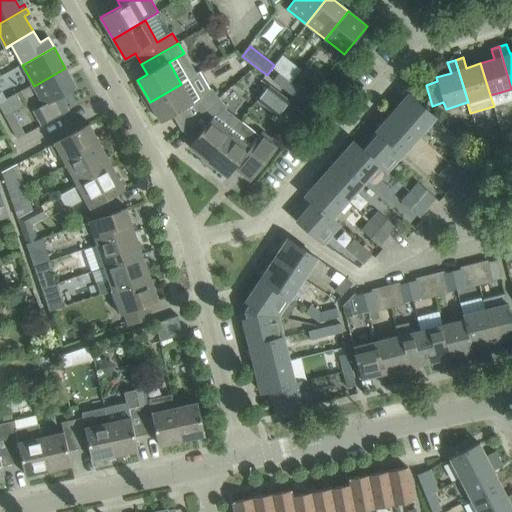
[(65,68),(34,86),(44,105),(34,110),(42,125),(68,111),(60,97),(76,89),(65,68)]
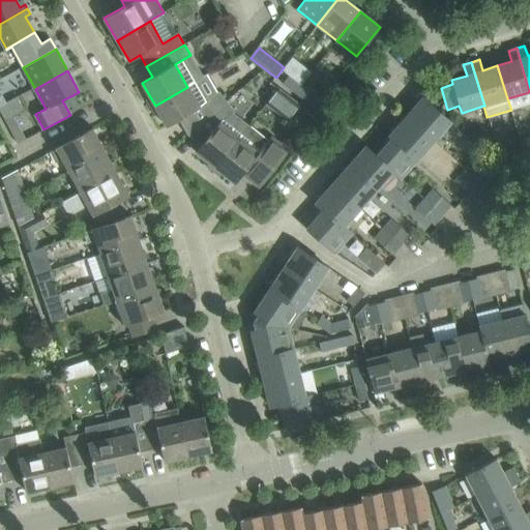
[(284,83),(296,94),(301,86),(289,76),(284,83)]
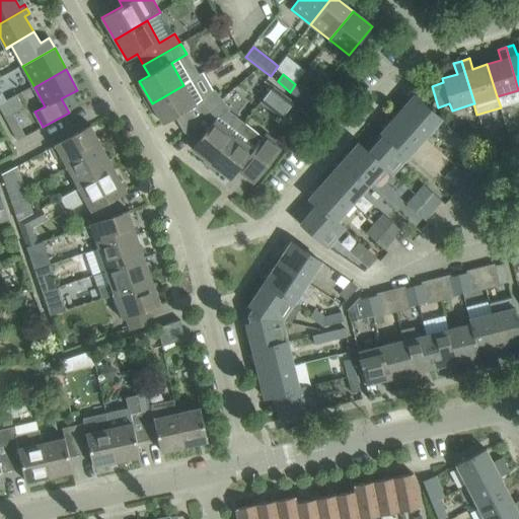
[(295,84),(290,92),(292,94),(308,106),(316,96),(300,84),(298,82),(296,84),(295,84)]
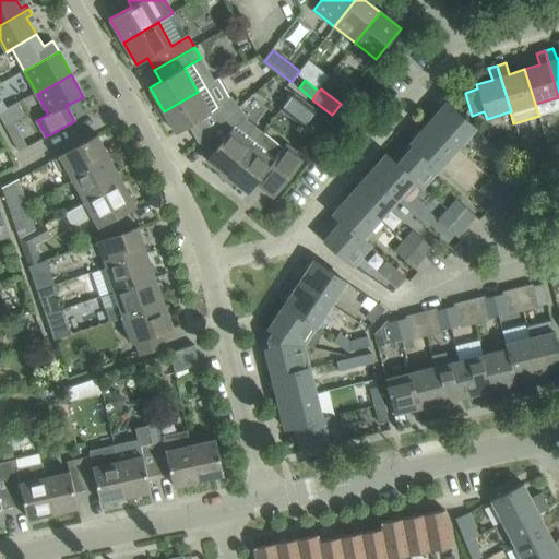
[(198,92),(164,111),(176,133),(189,126),(198,142),(238,107),(230,97),(228,99),(219,106),(211,113),(198,92)]
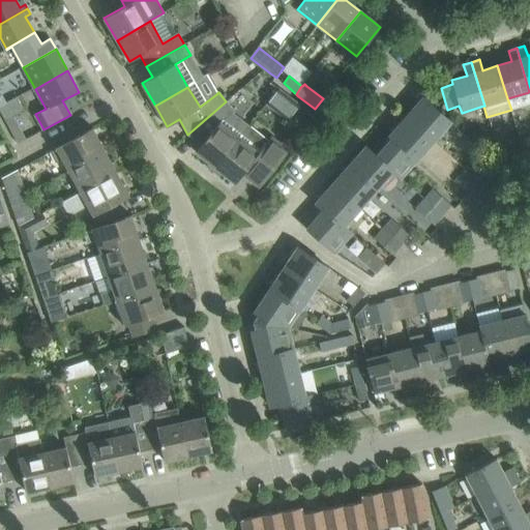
[(299,106),(277,89),(265,105),(287,121),(299,106)]
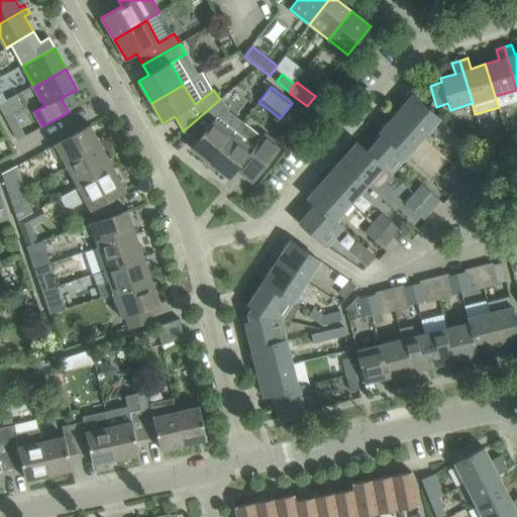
[(15,94),(0,102),(0,108),(18,140),(25,136),(13,114),(23,108),(15,94)]
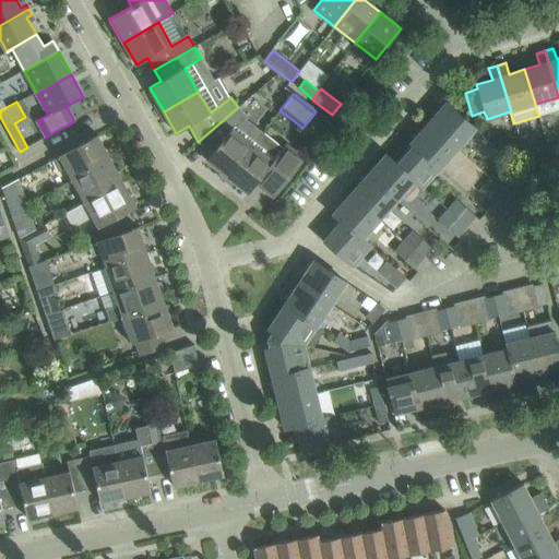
[(447,103),(429,122),(458,147),(475,128),(447,103)]
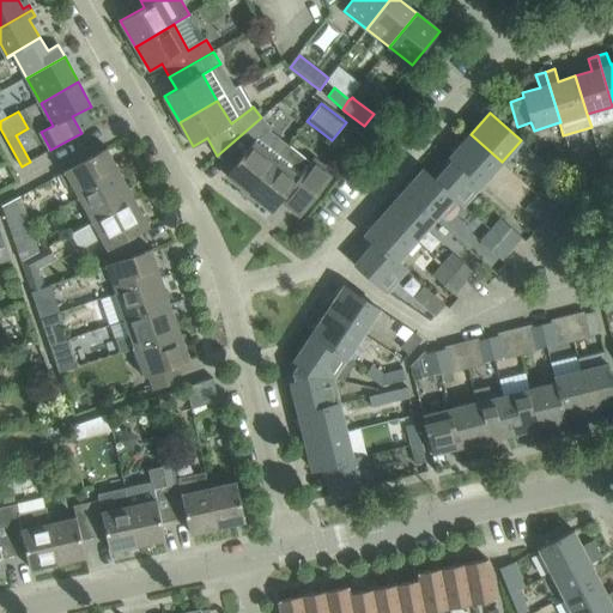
[(272,129),(261,117),(217,156),(232,168),(226,176),(249,194),(284,152),(262,135),(271,131),(272,129)]
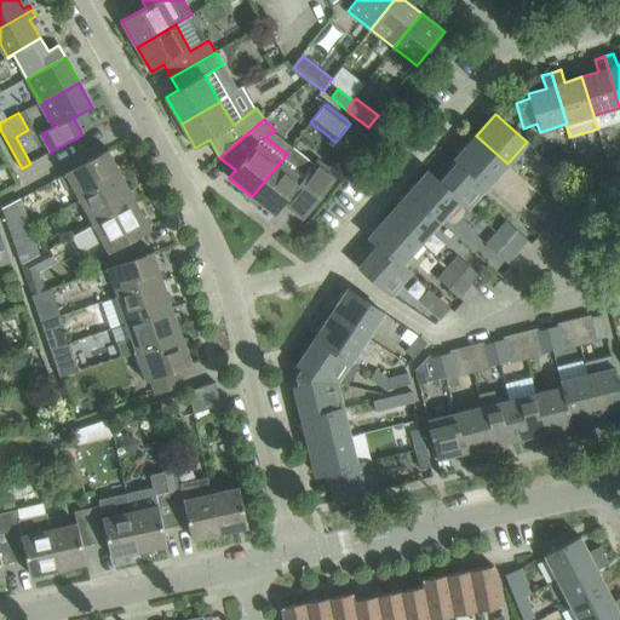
[(476,136),(457,158),(488,187),(507,164),(476,136)]
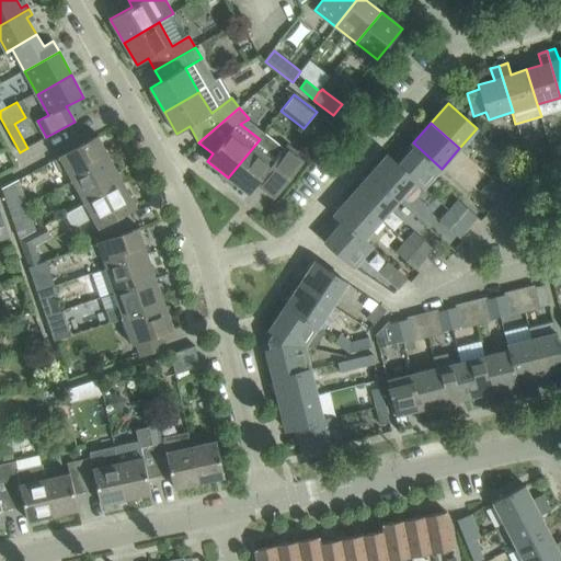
[(484,124),(478,129),(484,136),(491,130),(484,124)]
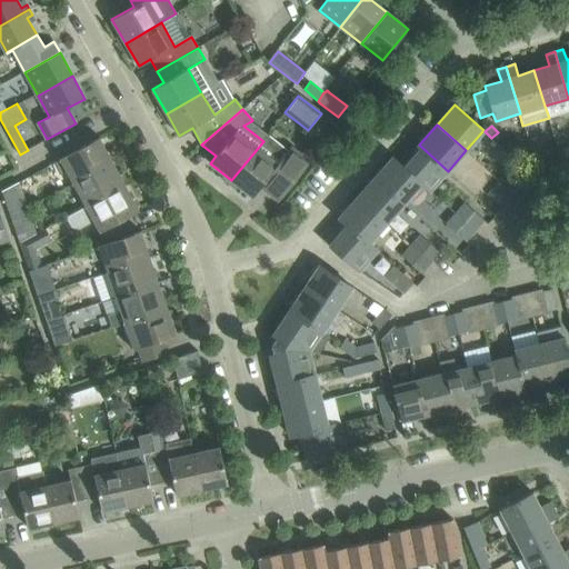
[(100,138),(53,163),(59,176),(66,172),(72,185),(112,162),(100,139),(101,139),(100,138)]
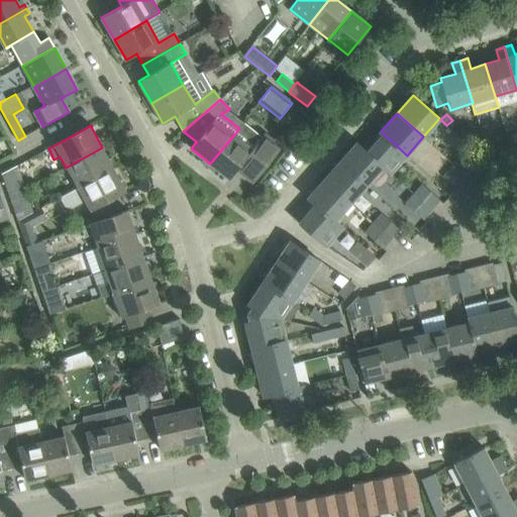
[(257,142),(239,128),(210,164),(229,179),(237,169),(254,182),(281,148),(264,134),(262,136),(257,142)]
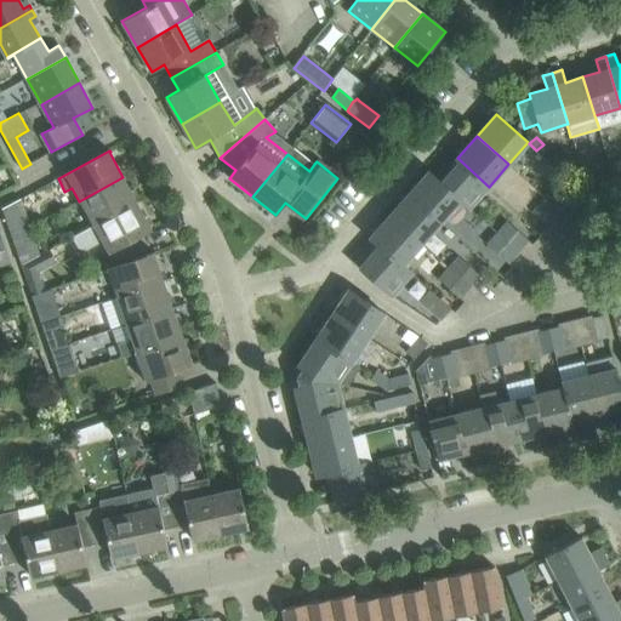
[(429,171),(428,172),(469,209),(489,187),(457,158),(456,159),(460,161),(443,183),(429,171)]
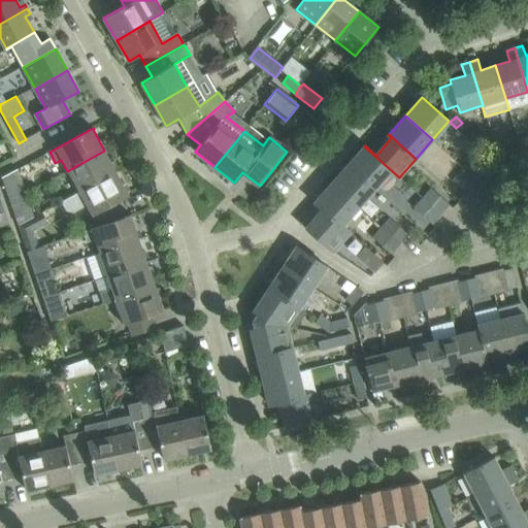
[(502,139),(493,142),(498,161),(507,158),(505,152),(502,139)]
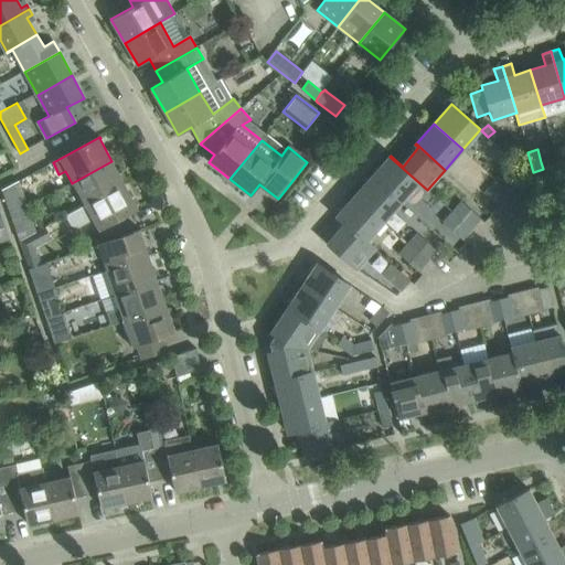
[(564,155),(555,158),(558,168),(564,166),(564,155)]
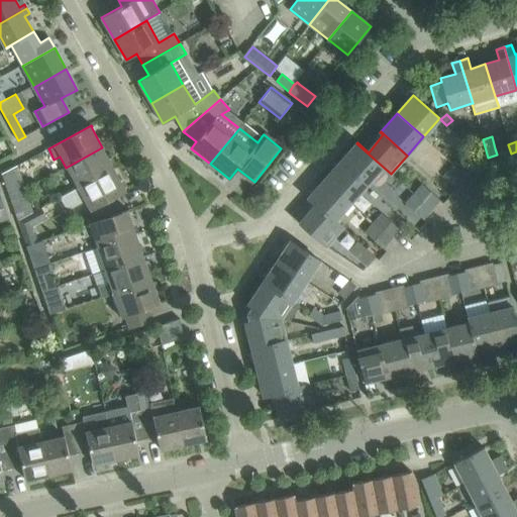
[(356,143),(340,162),(367,185),(383,168),(390,174),(391,174),(356,143)]
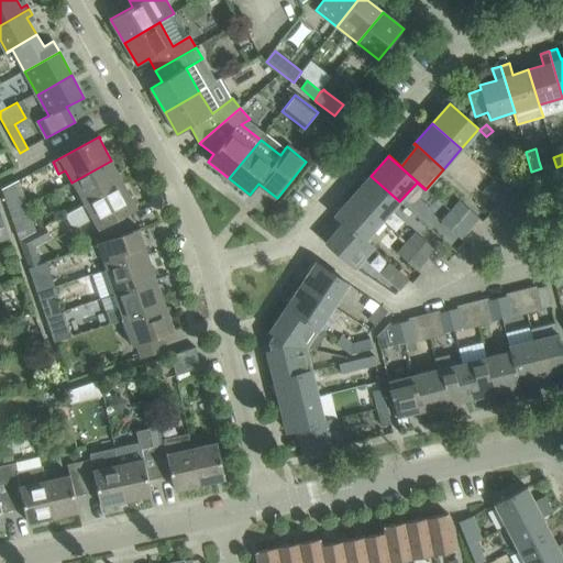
[(72,183),(84,205),(85,206),(124,184),(111,161),(72,183)]
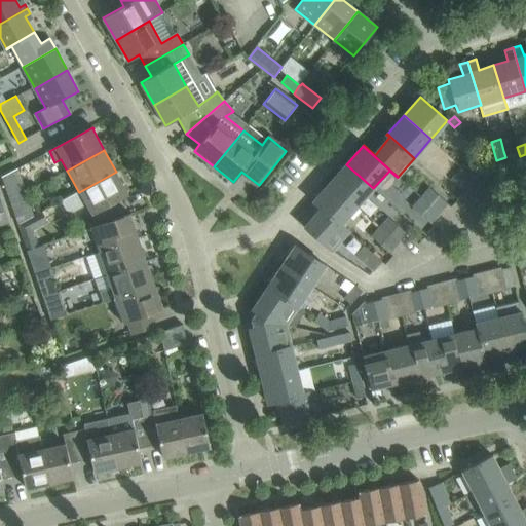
[(480,160),(468,174),(475,180),(486,166),(480,160)]
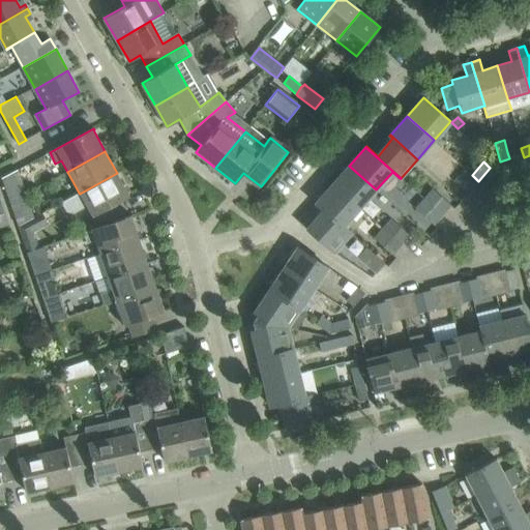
[(349,166),(332,184),(359,208),(376,189),(349,166)]
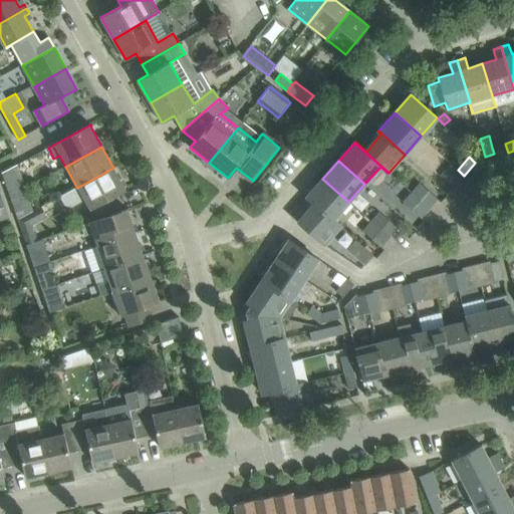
[(440,175),(447,182),(454,187),(464,176),(458,170),(457,170),(450,164),(440,175)]
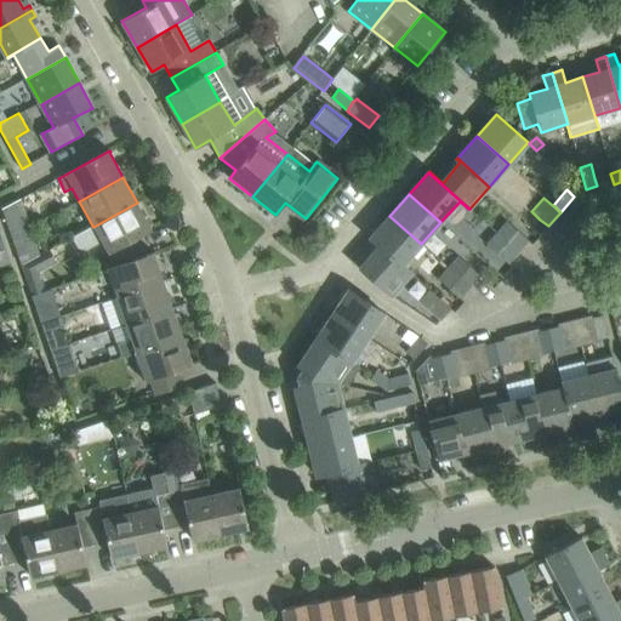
[(21,199),(3,209),(11,235),(30,228),(28,222),(21,199)]
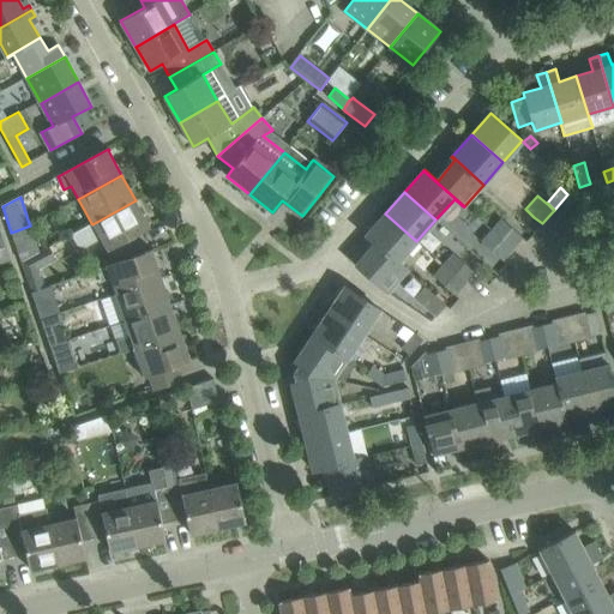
[(92,224),(91,223),(71,234),(77,245),(85,247),(101,240),(107,250),(108,248),(116,263),(143,253),(133,235),(150,226),(149,224),(136,200),(92,224)]
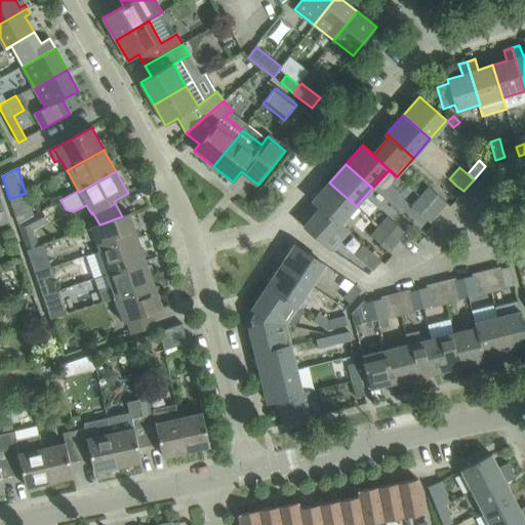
[(340,224),(356,206),(329,183),(313,201),(321,208),(348,232),(349,232),(340,224)]
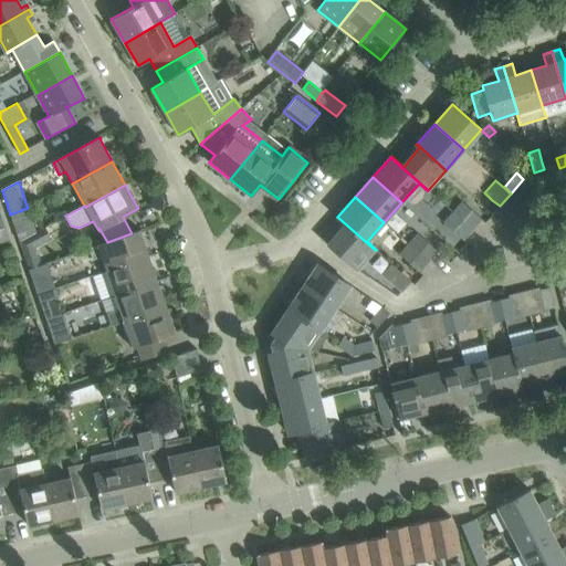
[(462,202),(453,212),(472,229),(481,219),(462,202)]
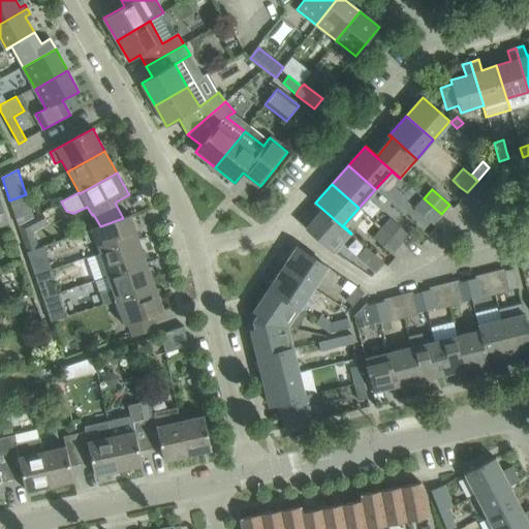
[(26,194),(9,200),(19,226),(34,216),(26,194)]
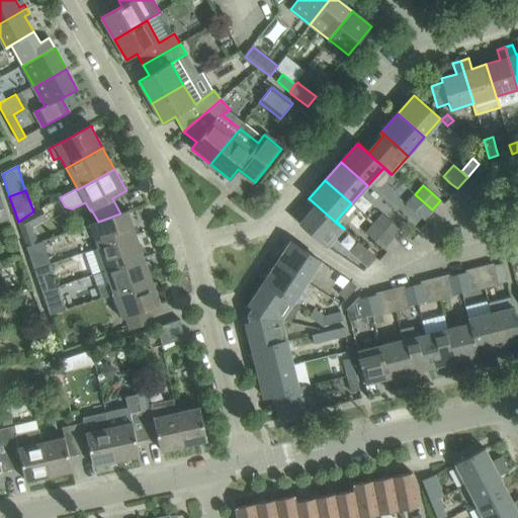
[(432,209),(415,194),(407,203),(424,219),(432,209)]
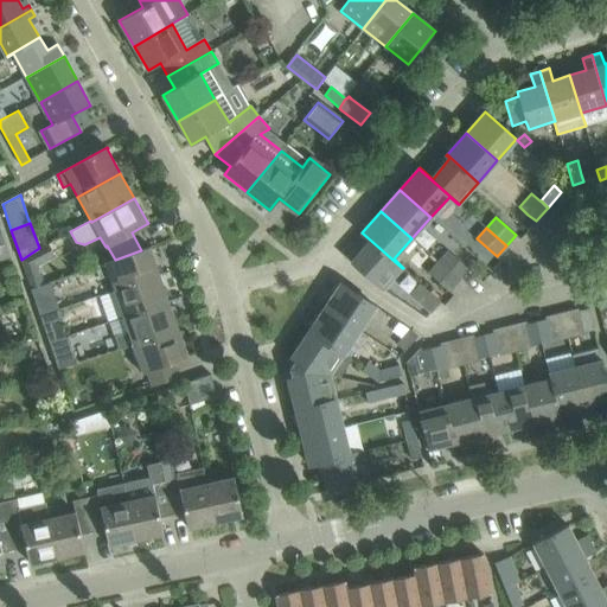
[(402,268),(371,241),(352,262),(383,289),(402,268)]
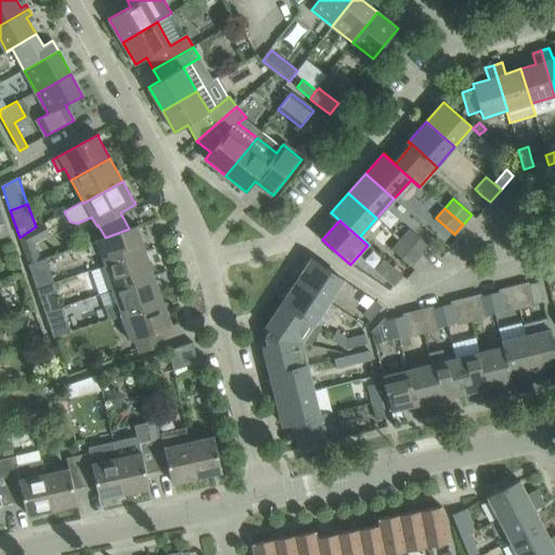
[(36,227),(20,236),(29,265),(41,261),(35,243),(50,234),(43,223),(36,227)]
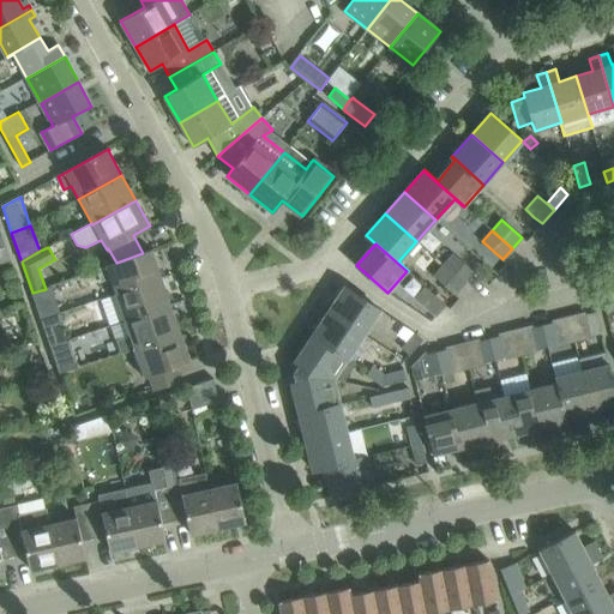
[(106,266),(106,268),(97,270),(101,282),(109,280),(115,295),(161,280),(152,252),(154,251),(152,250),(143,253),(116,263),(106,266)]
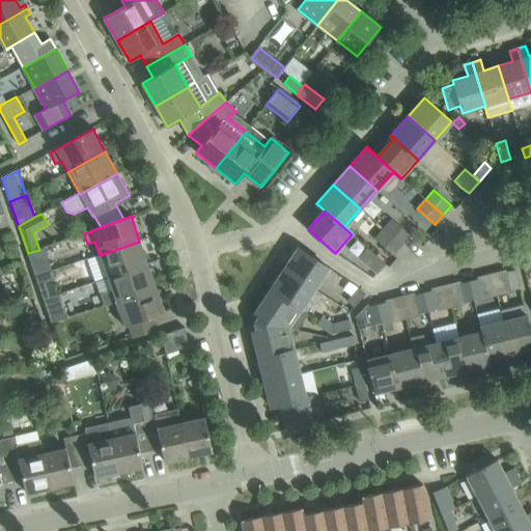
[(392,220),(384,229),(401,246),(411,235),(392,220)]
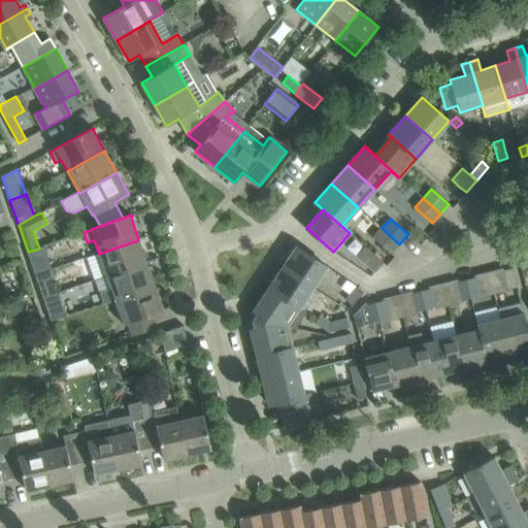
[(399,244),(382,228),(373,238),(391,255),(399,244)]
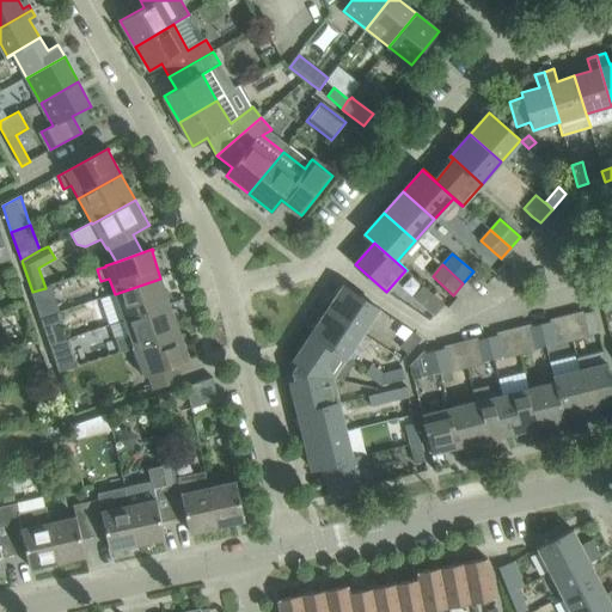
[(160,279),(115,294),(124,320),(170,305),(160,279)]
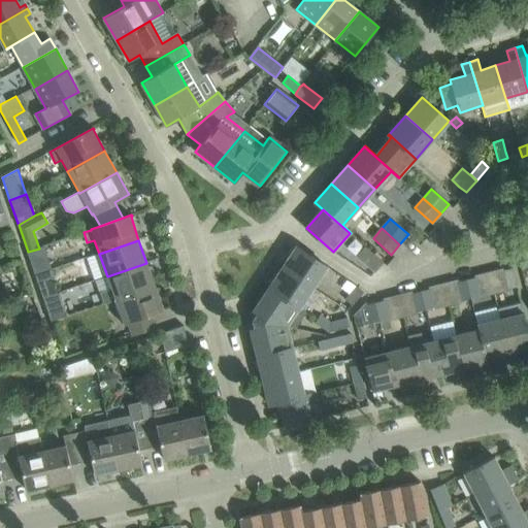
[(43,246),(28,252),(36,275),(52,270),(43,246)]
